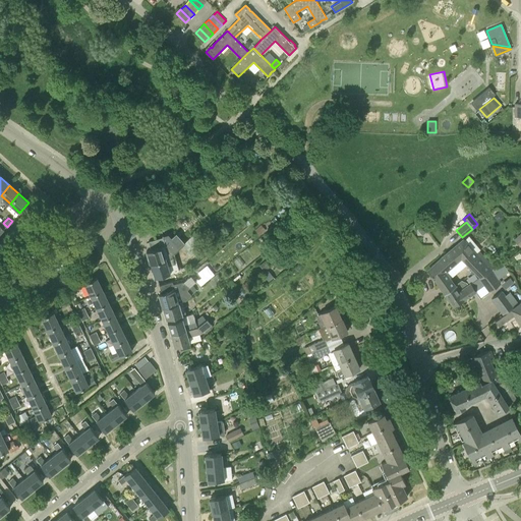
[(416,229),(421,235),(428,230),(423,224),(416,229)]
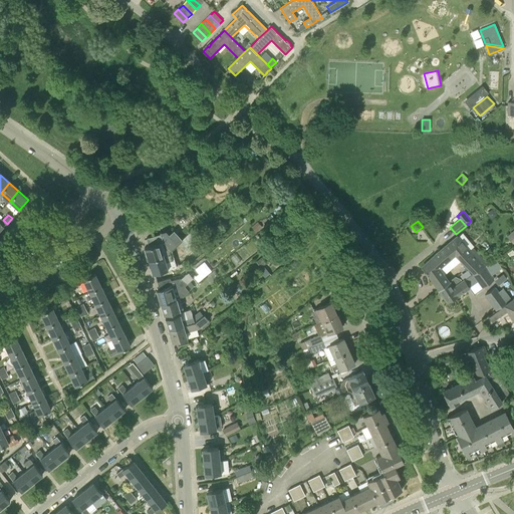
[(252,227),(256,232),(262,227),(257,222),(252,227)]
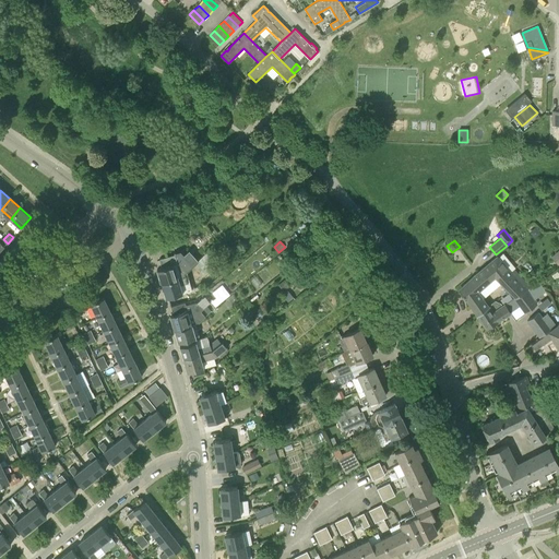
[(162,269),(157,270),(161,281),(185,274),(183,273),(192,266),(180,253),(158,260),(162,269)]
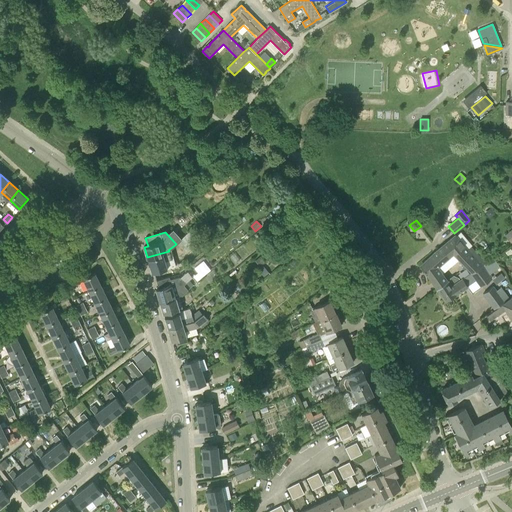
[(182,239),(178,243),(186,252),(198,242),(190,232),(182,239)]
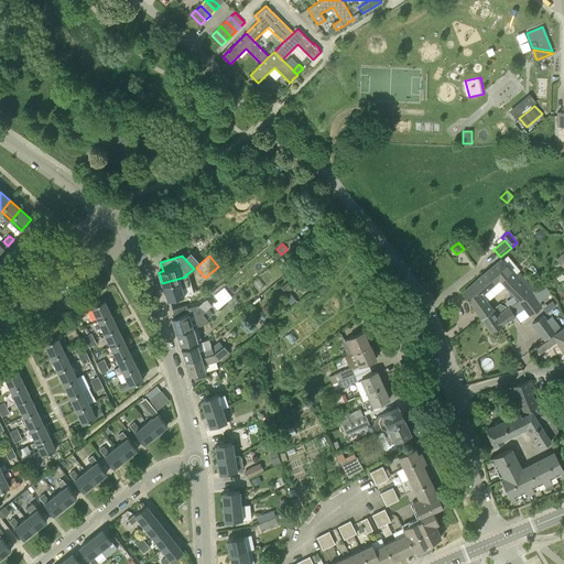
[(483,275),(490,285),(498,279),(499,281),(511,270),(502,259),(483,275)]
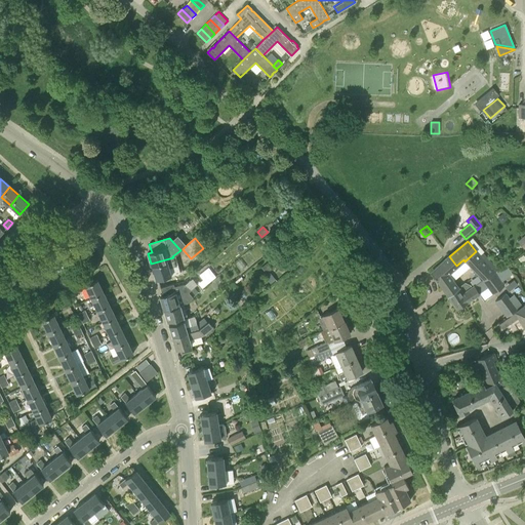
[(209,257),(217,250),(210,242),(202,250),(209,257)]
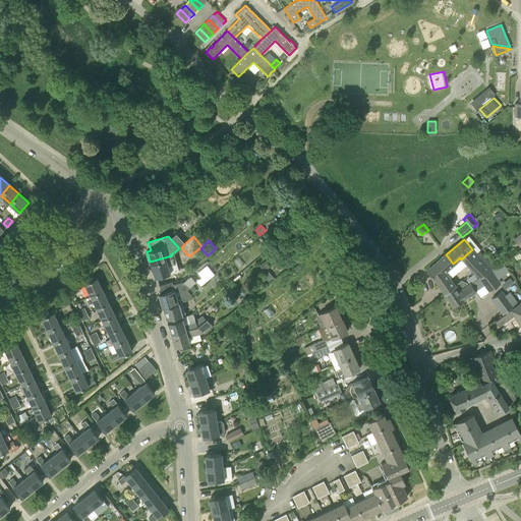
[(476,279),(489,270),(491,268),(478,250),(475,252),(472,249),(461,259),(476,279)]
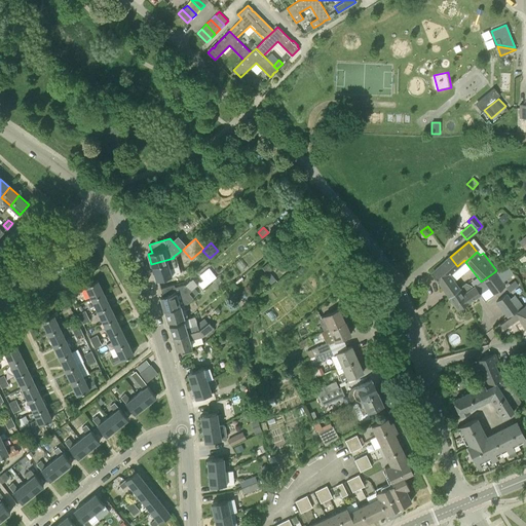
[(449,297),(458,289),(458,288),(448,274),(457,266),(450,257),(448,258),(431,273),(449,297)]
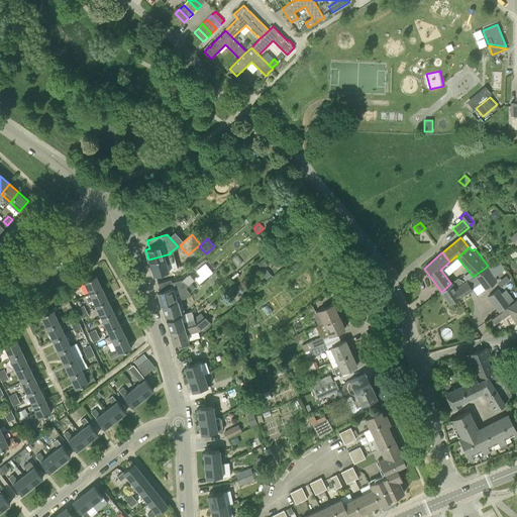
[(171,253),(148,260),(152,276),(169,271),(167,264),(171,263),(173,262),(171,253)]
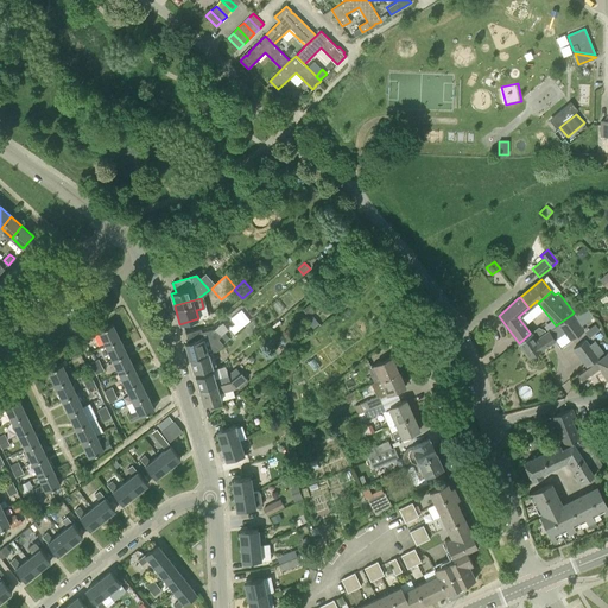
[(303,309),(308,316),(315,311),(309,304),(303,309)]
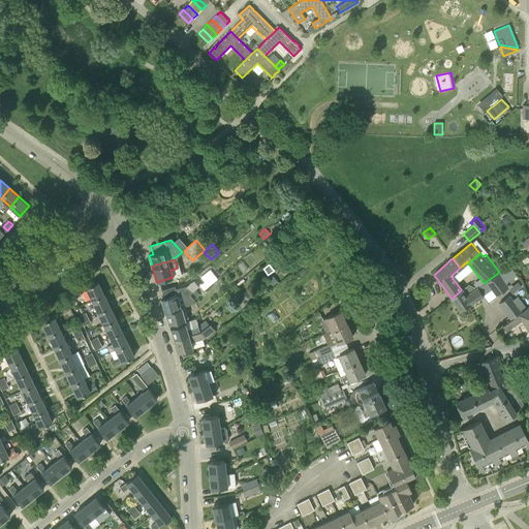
[(461,290),(452,299),(460,310),(492,289),(497,296),(507,288),(504,284),(517,276),(509,267),(498,275),(497,274),(484,283),(475,289),(466,297),(461,290)]
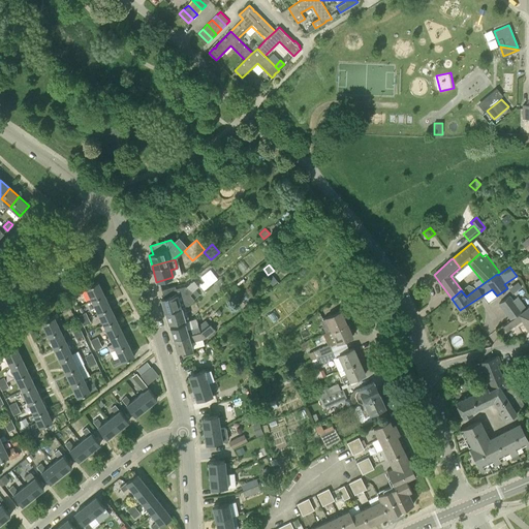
[(278,281),(273,275),(270,278),(268,280),(272,286),(278,281)]
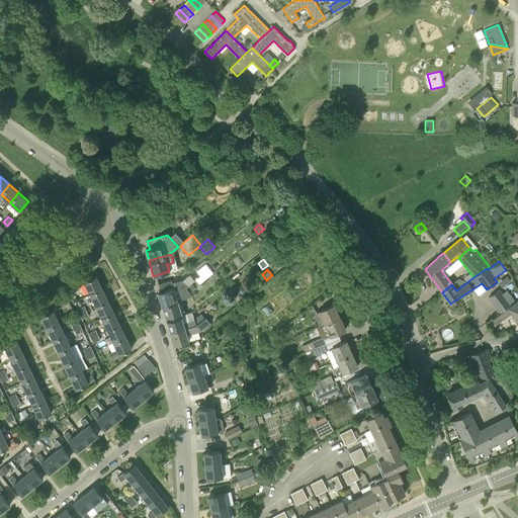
[(510,275),(501,281),(504,286),(513,280),(510,275)]
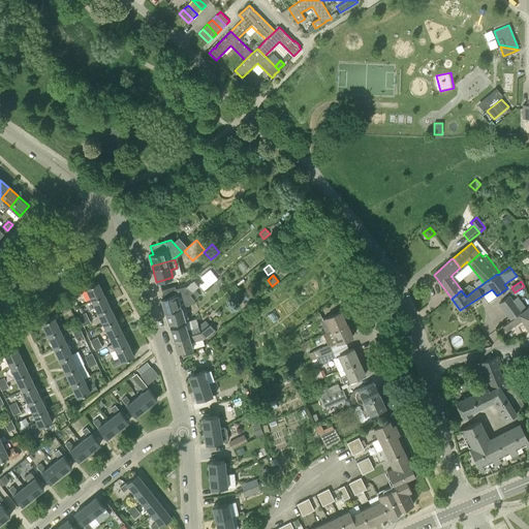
[(86,287),(92,301),(104,294),(98,282),(86,287)]
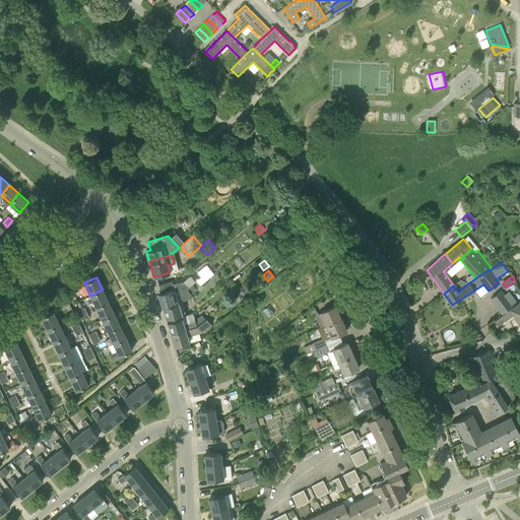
[(453,284),(453,285),(458,291),(467,284),(465,281),(460,279),(453,284)]
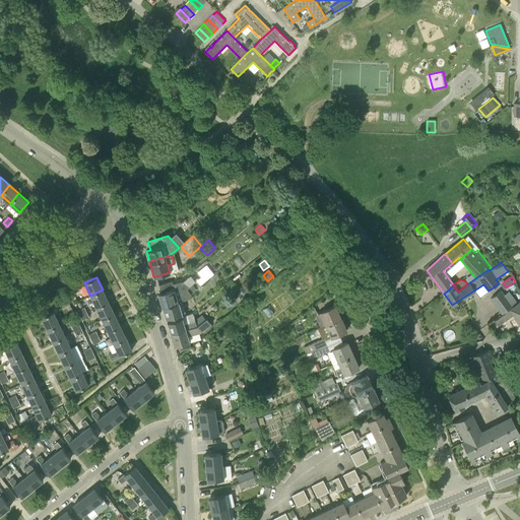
[(163,306),(182,301),(185,300),(191,295),(186,288),(187,287),(182,281),(173,283),(172,281),(158,284),(161,293),(158,294),(163,306)]
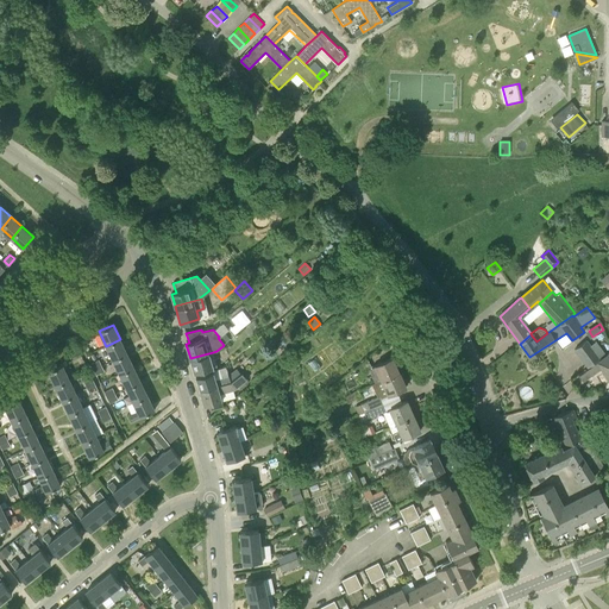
[(225,332),(219,337),(218,338),(224,345),(231,339),(225,332)]
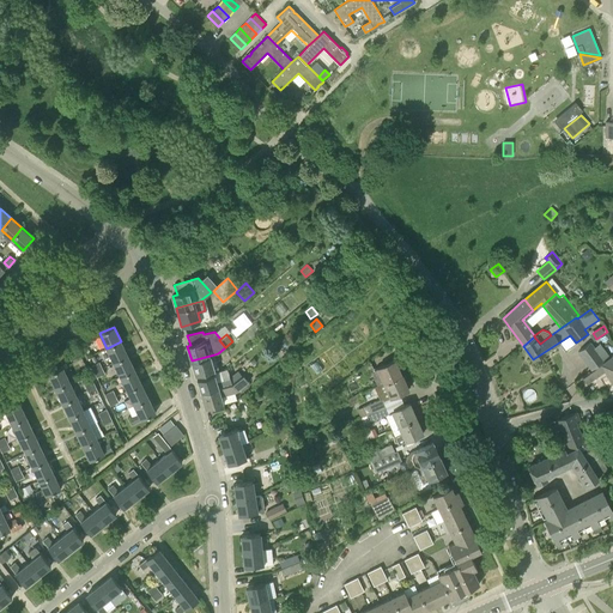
[(121,341),(107,349),(114,362),(128,356),(121,341)]
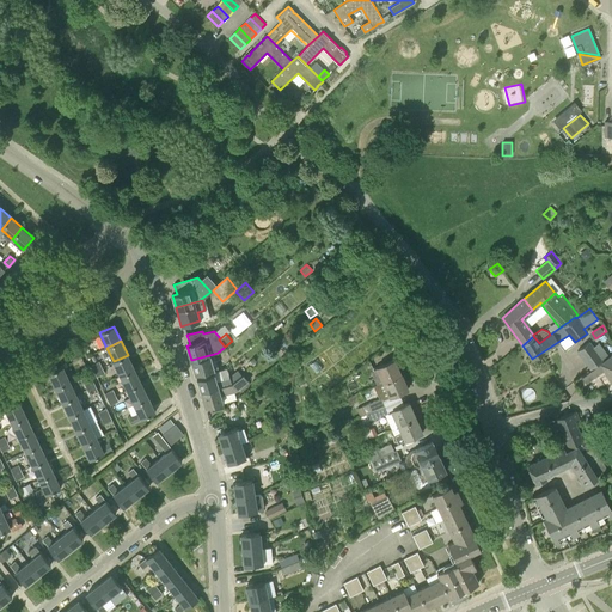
[(591,369),(604,360),(589,342),(577,350),(591,369)]
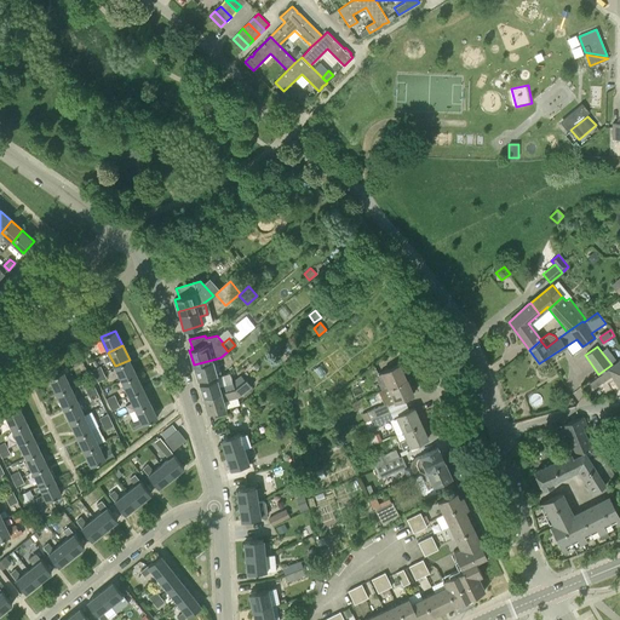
[(217,359),(194,365),(195,368),(194,369),(195,372),(196,373),(199,379),(217,374),(214,362),(218,361),(217,359)]
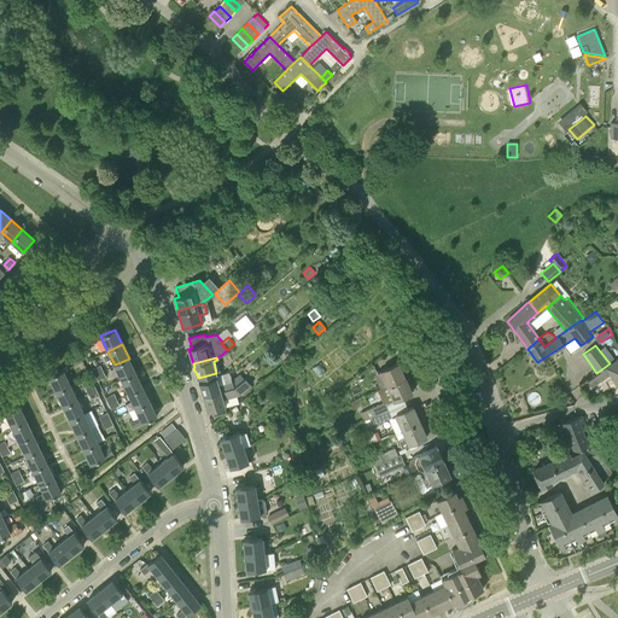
[(617,357),(588,382),(592,386),(607,374),(607,373),(608,372),(617,384),(617,357)]
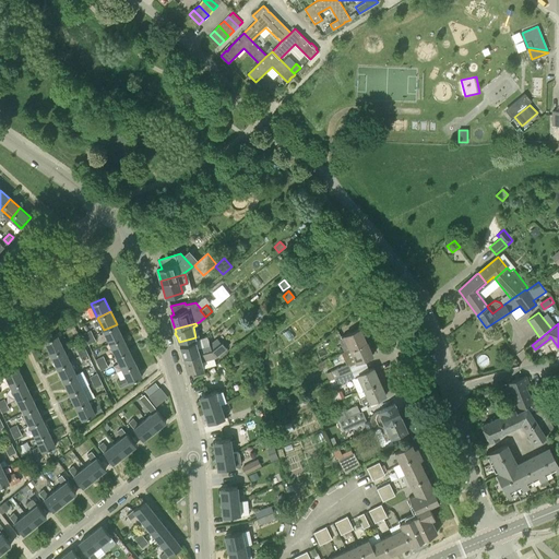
[(117,324),(104,330),(109,343),(122,336),(117,324)]
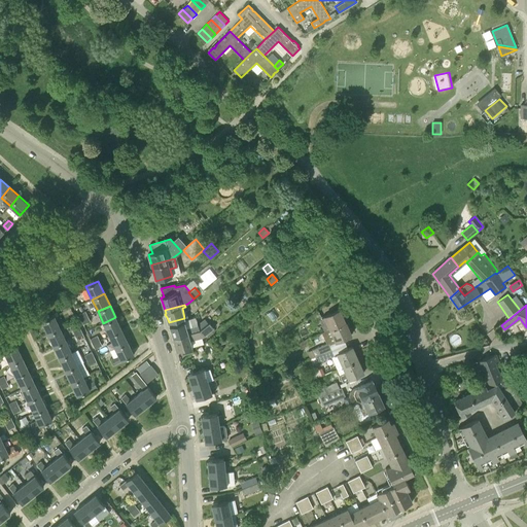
[(330,328),(346,321),(340,310),(322,317),(319,311),(307,319),(309,325),(311,324),(319,320),(324,331),(330,328)]
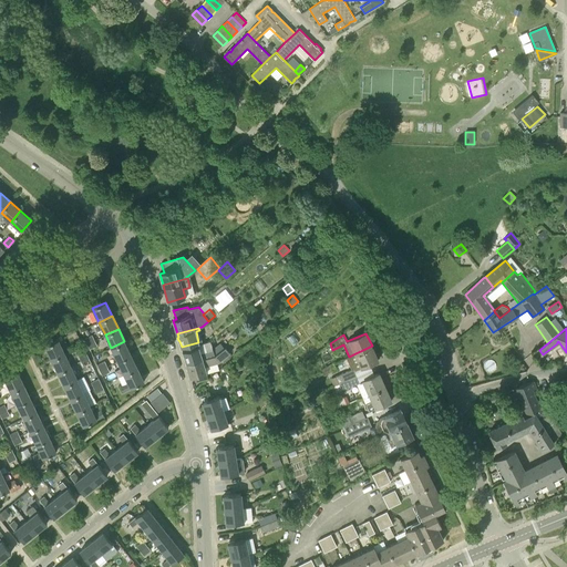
[(84,340),(86,344),(94,340),(92,336),(84,340)]
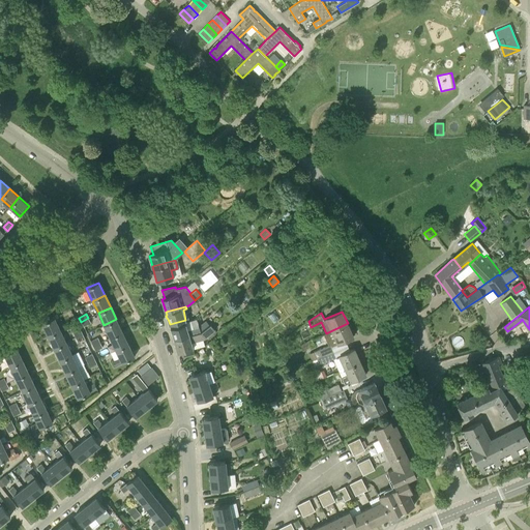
[(48,336),(60,330),(54,318),(41,323),(48,336)]
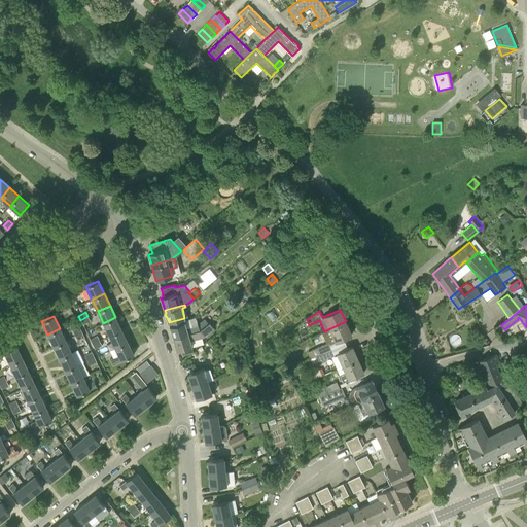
[(88,316),(80,320),(83,325),(91,321),(88,316)]
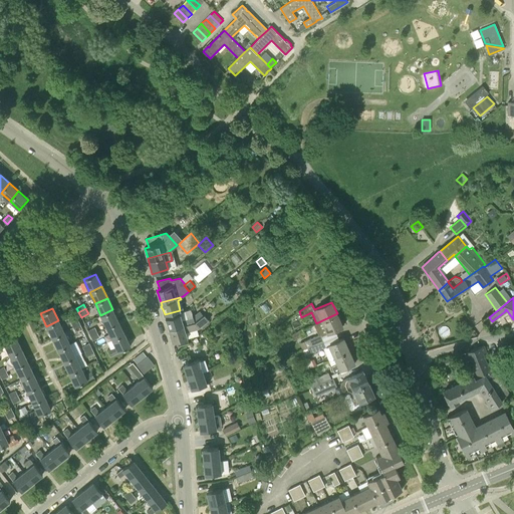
[(112,309),(100,315),(106,327),(118,321),(112,309)]
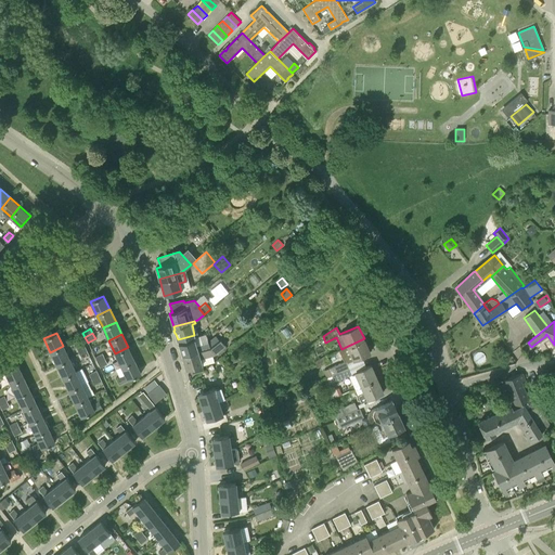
[(181,351),(182,357),(211,348),(220,340),(216,336),(208,343),(199,345),(196,345),(194,339),(179,344),(179,346),(179,347),(179,349),(181,351)]
